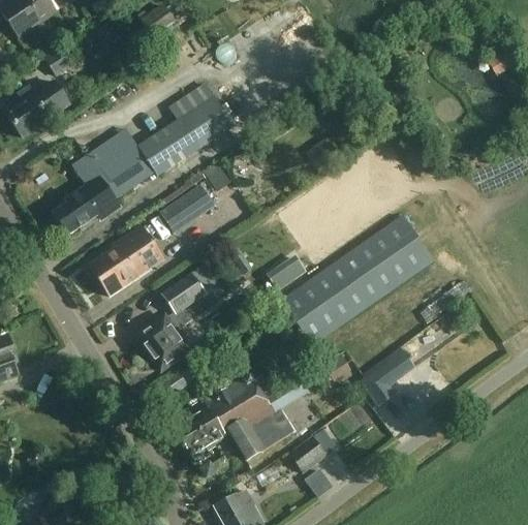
[(9,0),(0,6),(0,7),(20,36),(57,11),(50,0),(9,0)]
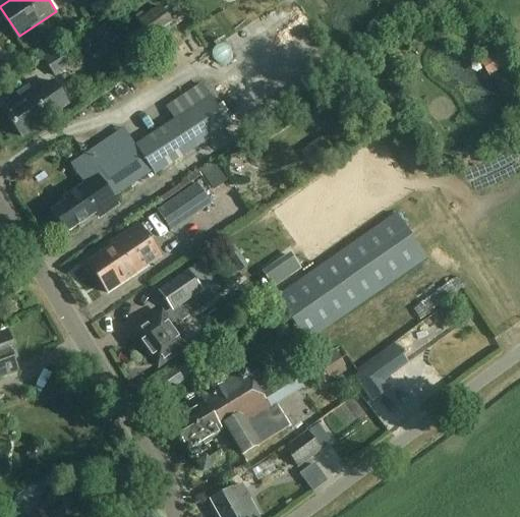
[(97,0),(91,4),(96,12),(111,2),(110,0),(97,0)]
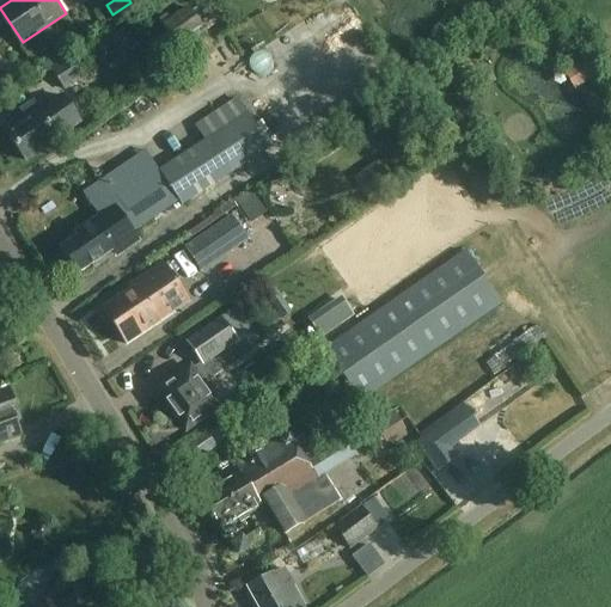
[(177,42),(203,23),(190,4),(163,23),(177,42)]
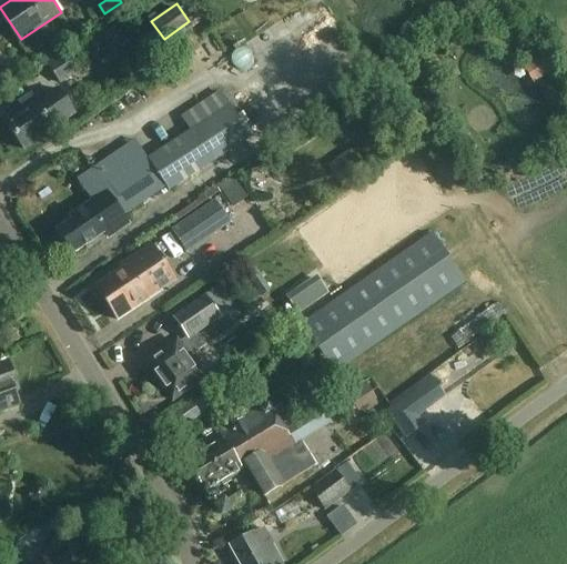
[(61,82),(81,68),(61,40),(41,53),(61,82)]
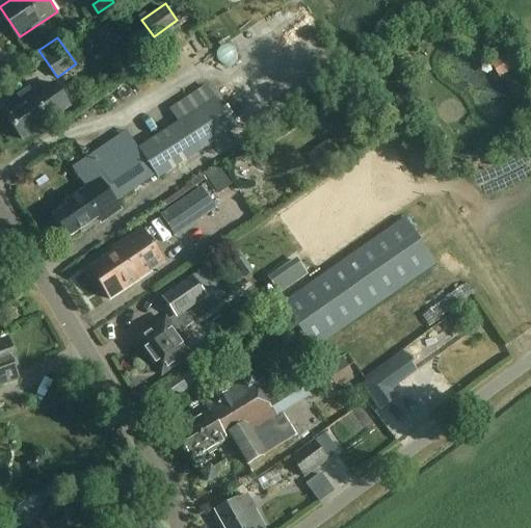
[(496,61),(503,74),(521,64),(512,51),(496,61)]
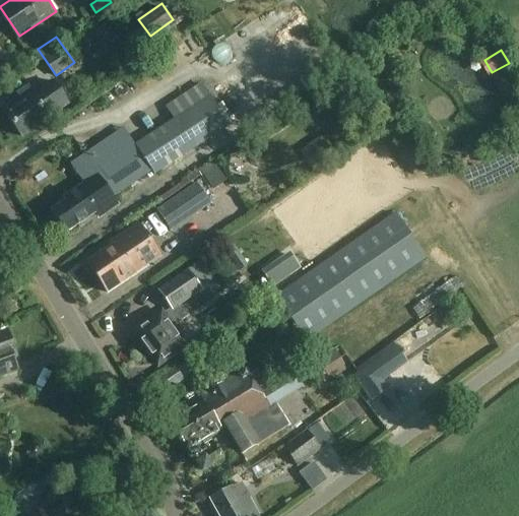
[(20,132),(49,114),(67,101),(52,78),(34,90),(29,83),(17,90),(21,99),(4,109),(20,132)]
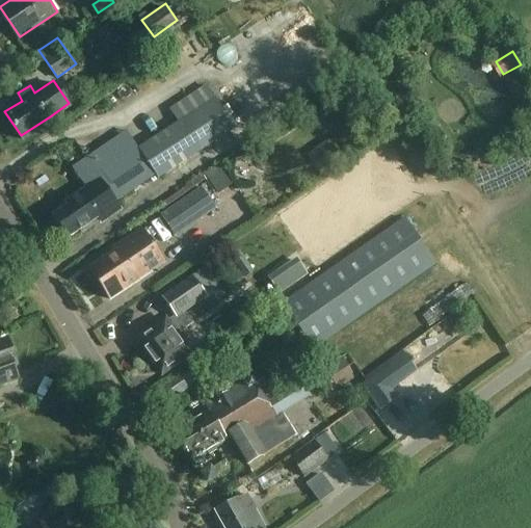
[(139,146),(134,149),(123,130),(86,154),(98,173),(99,175),(61,201),(64,205),(52,214),(67,236),(78,228),(81,229),(99,216),(101,218),(121,205),(115,199),(157,172),(159,177),(236,127),(216,97),(207,82),(170,106),(180,121),(140,147),(139,146)]
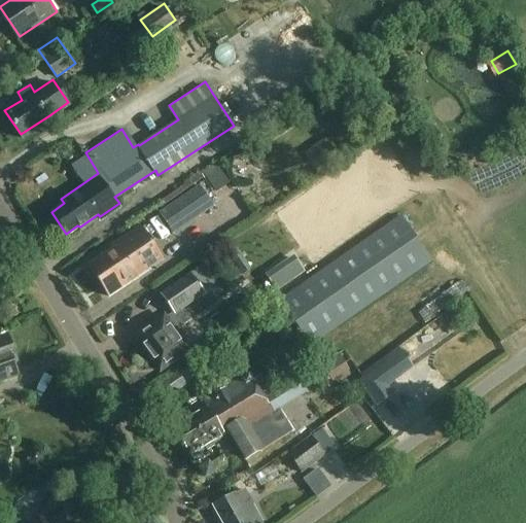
[(197,171),(208,184),(223,172),(212,159),(197,171)]
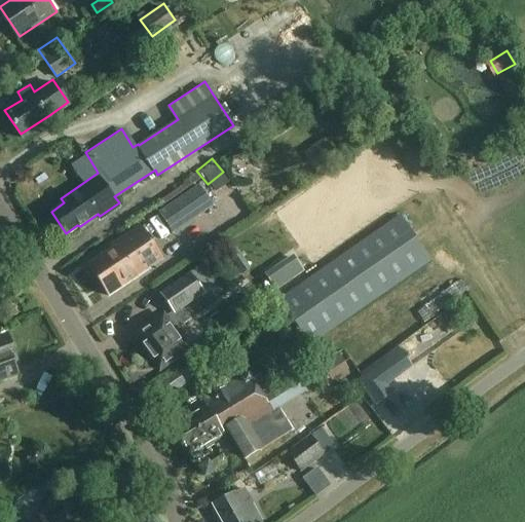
[(216,197),(232,188),(226,178),(210,187),(216,197)]
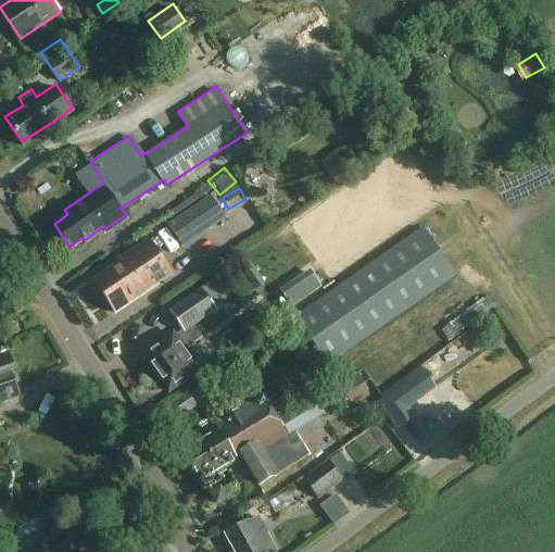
[(184,245),(226,216),(211,193),(168,222),(184,245)]
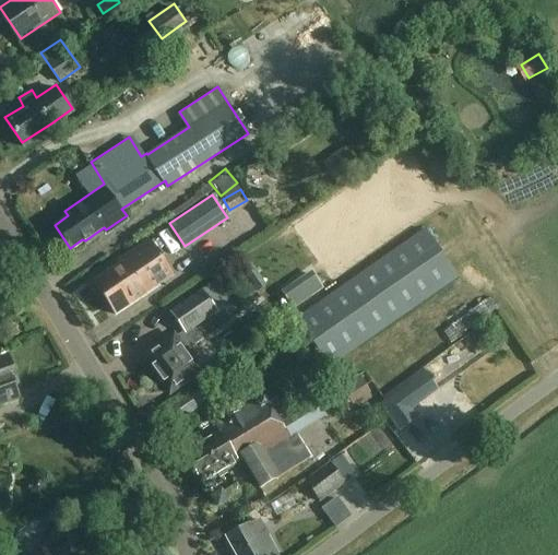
[(327,363),(458,275),(427,228),(295,315),(327,363)]
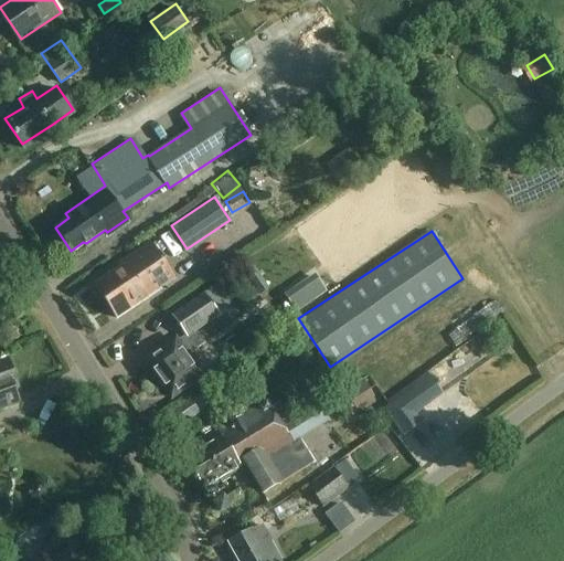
[(115,315),(172,277),(174,275),(150,240),(119,261),(121,264),(94,282),(115,315)]
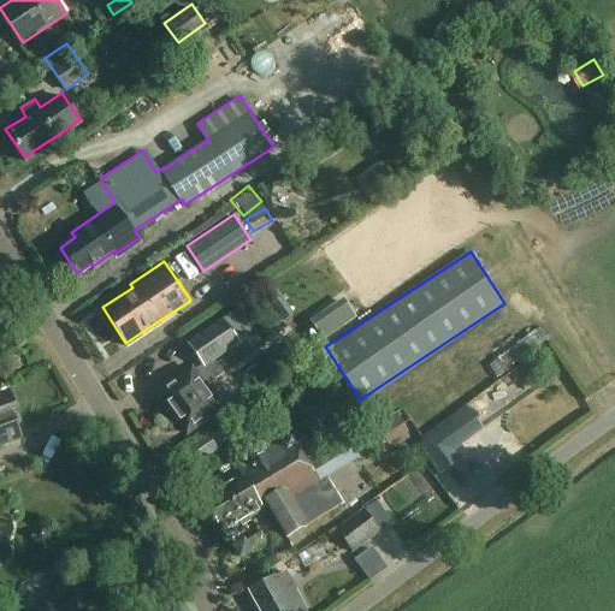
[(346,296),(312,319),(325,337),(359,315),(346,296)]
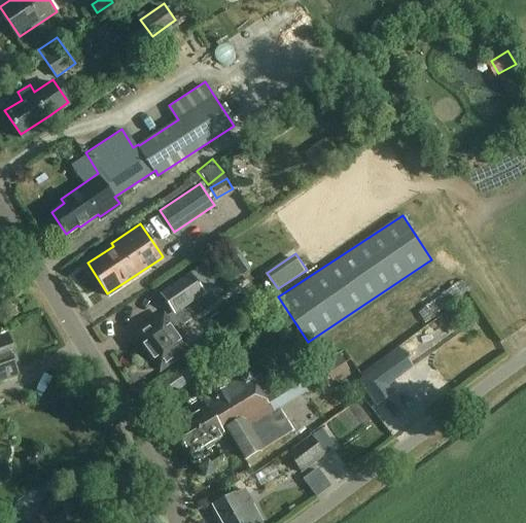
[(238,267),(223,277),(231,287),(245,278),(238,267)]
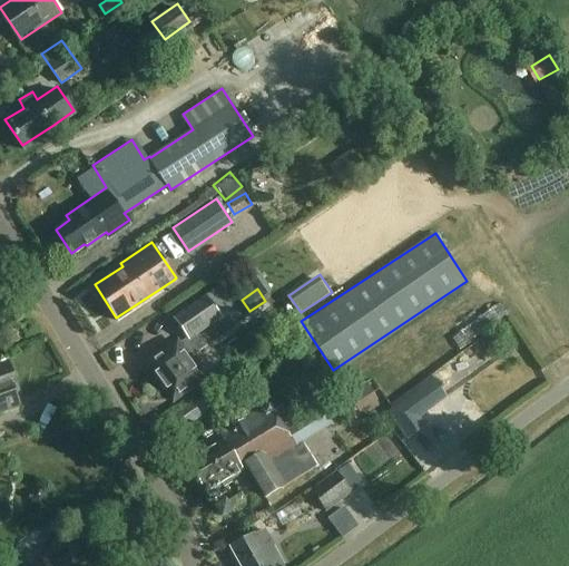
[(202,374),(187,357),(206,343),(198,332),(224,315),(208,292),(174,315),(186,333),(176,341),(175,339),(166,347),(165,345),(145,361),(172,397),(202,374)]
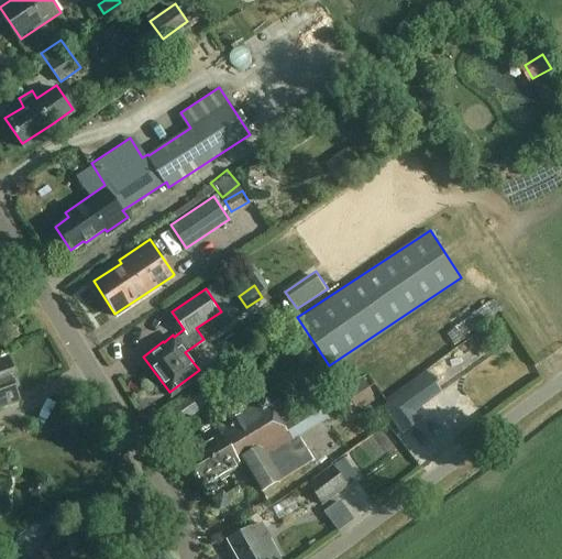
[(0,358),(0,407),(12,403),(8,391),(20,386),(9,355),(0,358)]
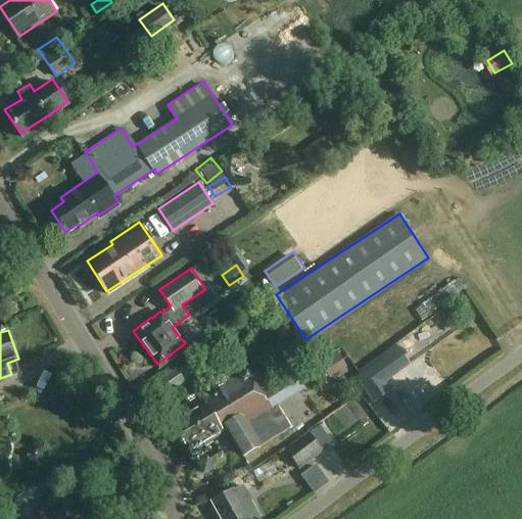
[(399,346),(357,375),(374,400),(391,389),(385,379),(411,362),(399,346)]
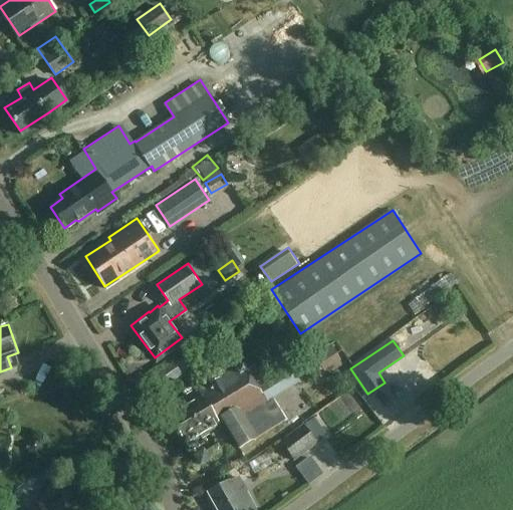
[(329,341),(314,351),(323,366),(339,357),(329,341)]
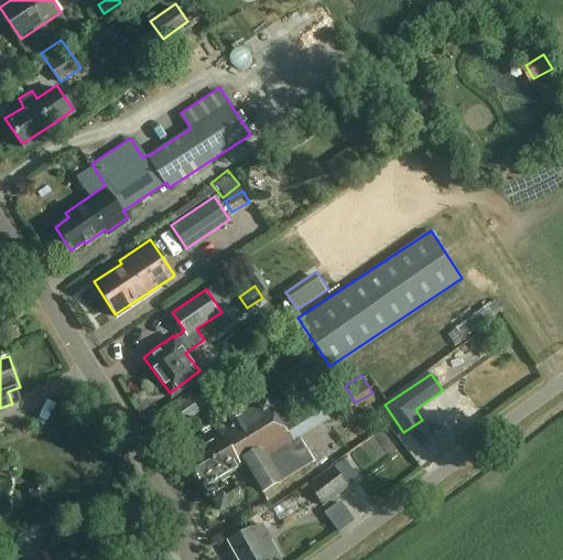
[(294,440),(283,423),(266,397),(227,422),(230,427),(185,456),(219,509),(240,495),(227,475),(245,464),(262,493),(283,480),(268,456),(294,440)]
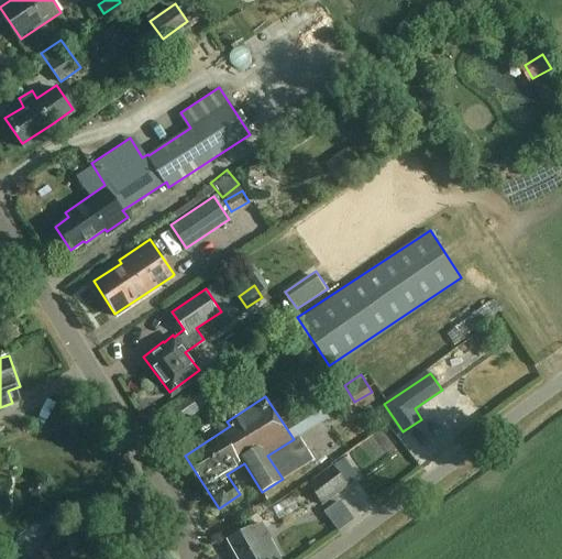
[(319,398),(283,423),(294,439),(267,456),(283,479),(315,457),(300,435),(330,415),(319,398)]
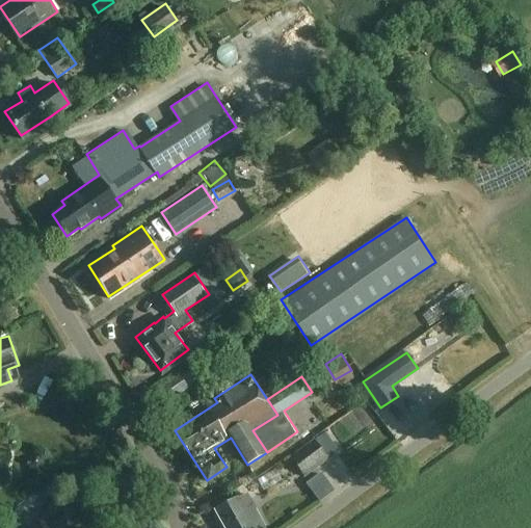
[(304,475),(329,457),(315,438),(290,455),(304,475)]
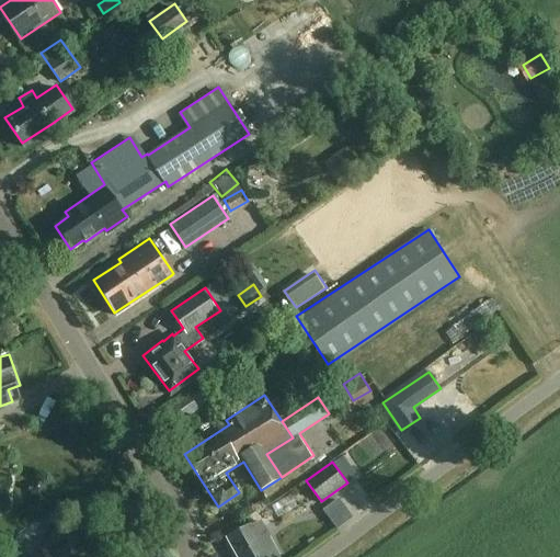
[(276,556),(280,555),(259,521),(251,526),(248,525),(225,538),(236,556),(276,556)]
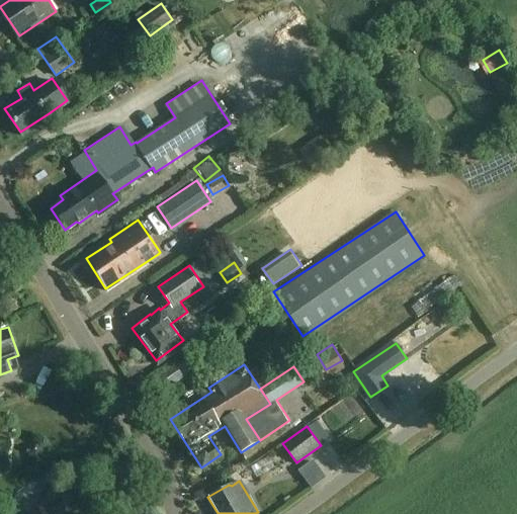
[(257,497),(263,507),(278,500),(273,490),(257,497)]
